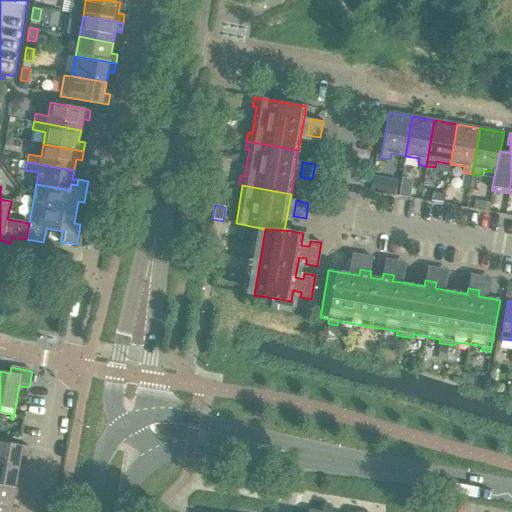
[(27,457),(29,447),(0,441),(0,463),(19,467),(21,456),(27,457)]
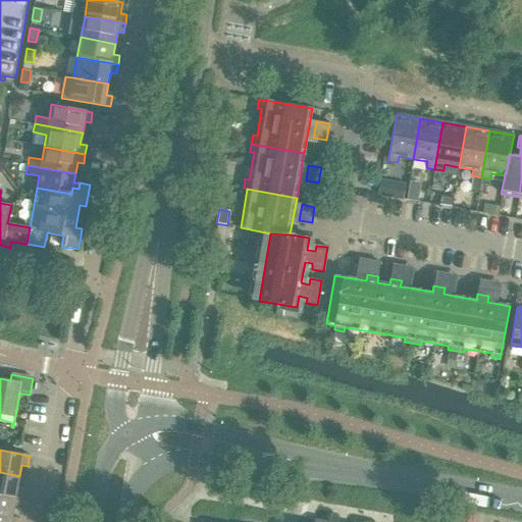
[(17,486),(19,476),(0,472),(0,492),(21,498),(23,488),(17,486)]
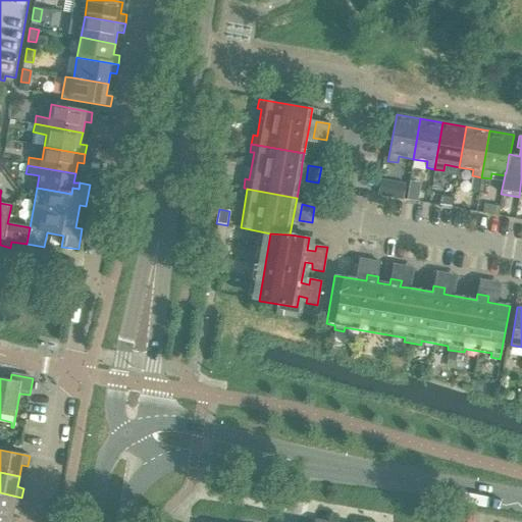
[(20,507),(21,498),(0,492),(0,514),(12,517),(14,506),(20,507)]
